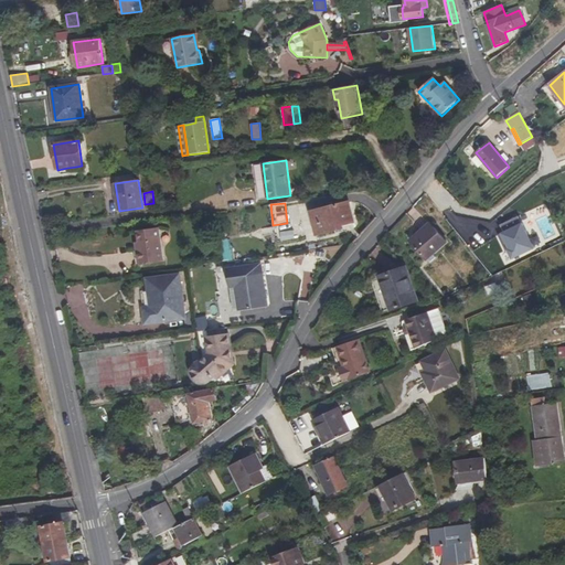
[(353,223),(349,203),(338,205),(311,212),(317,235),(344,228),(343,225),(353,223)]
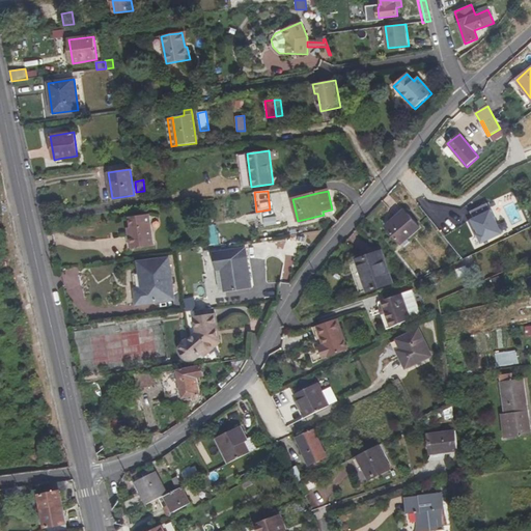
[(502,233),(491,210),(472,219),(483,242),(502,233)]
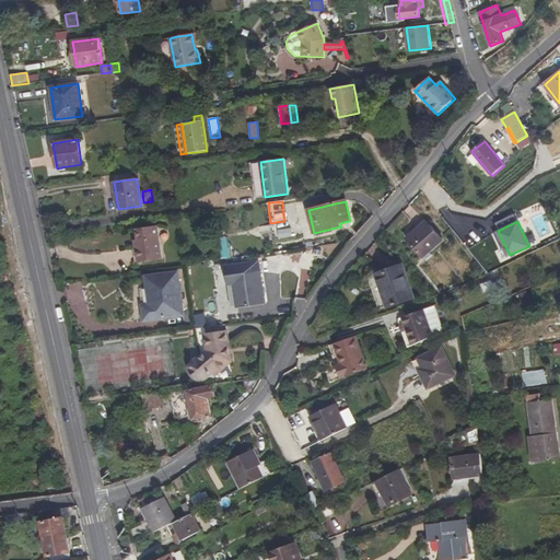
[(428,222),(407,240),(423,258),(429,254),(443,241),(428,222)]
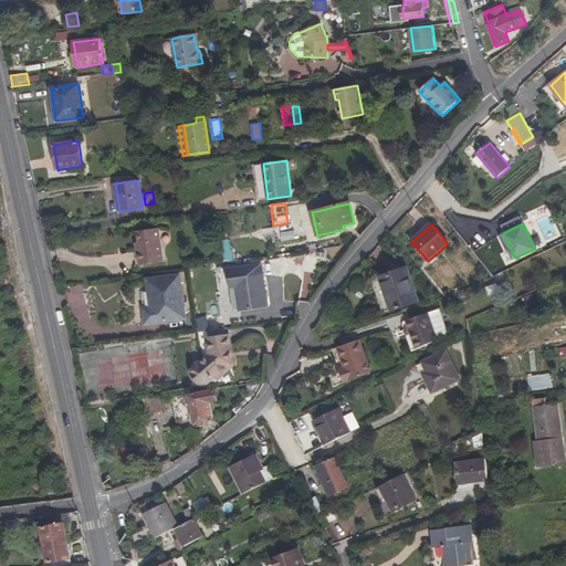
[(137,251),(139,264),(164,261),(159,228),(138,231),(139,242),(140,250),(137,251)]
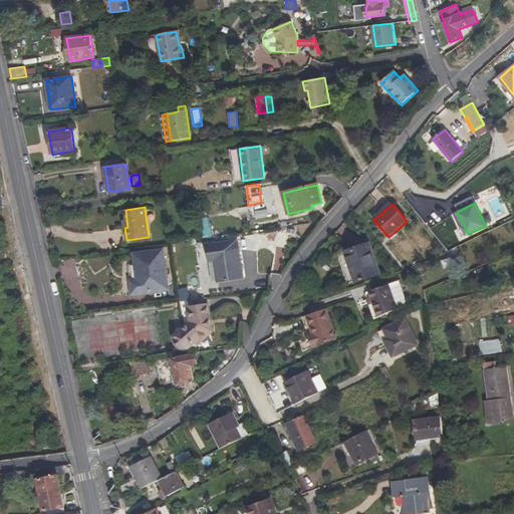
[(267,208),(251,210),(252,219),(268,217),(267,208)]
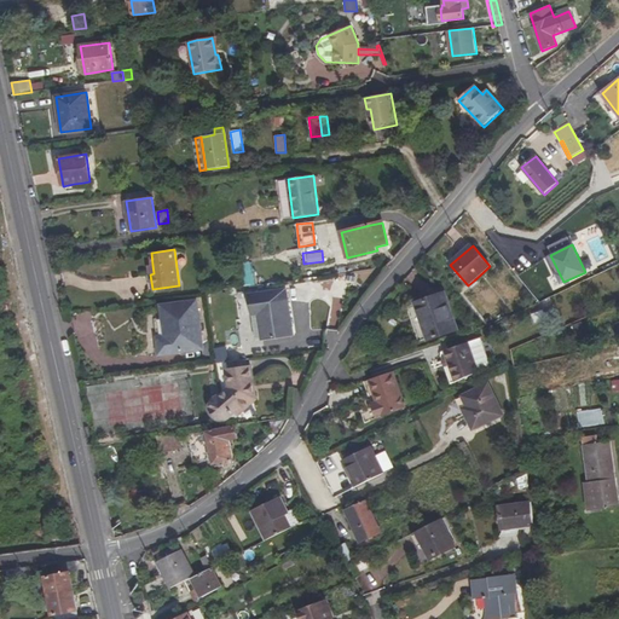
[(283,290),(249,295),(253,314),(259,313),(262,340),(293,335),(288,300),(284,300),(283,290)]
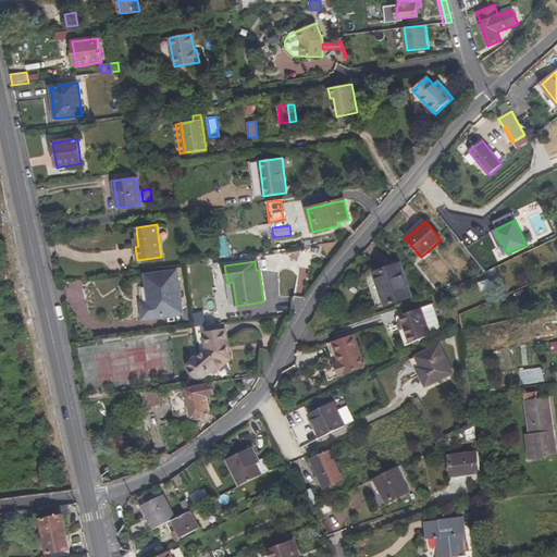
[(367,276),(378,308),(410,296),(399,264),(367,276)]
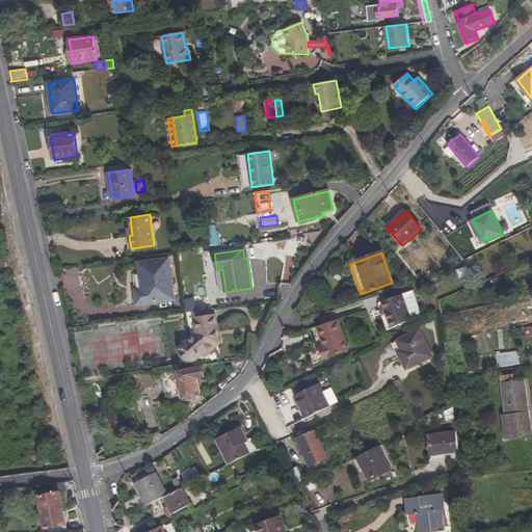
[(175,296),(169,259),(139,263),(142,290),(136,291),(137,304),(158,302),(158,298),(175,296)]
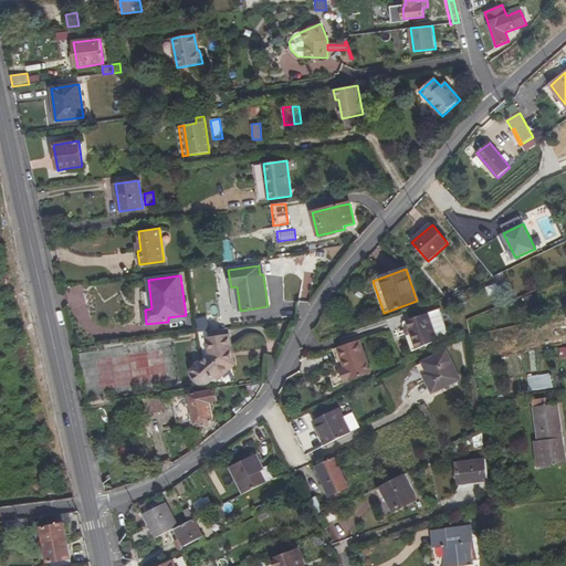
[(234,312),(240,311),(237,286),(231,287),(234,312)]
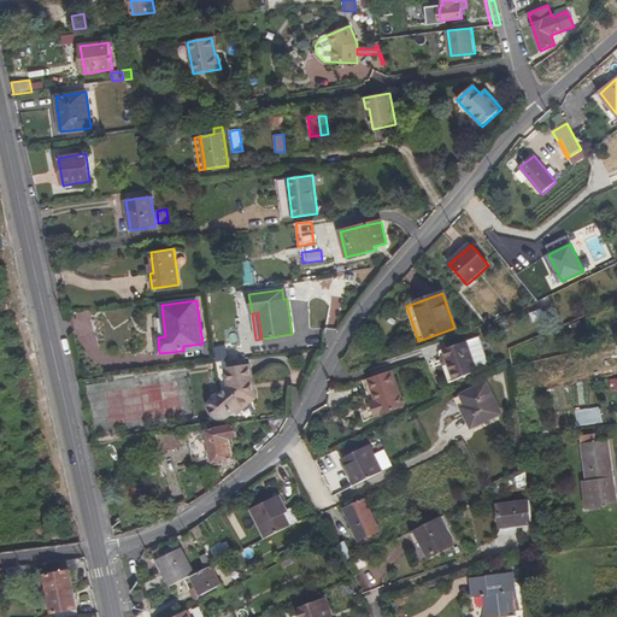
[(477,371),(466,341),(444,350),(447,358),(441,359),(450,383),(477,371)]
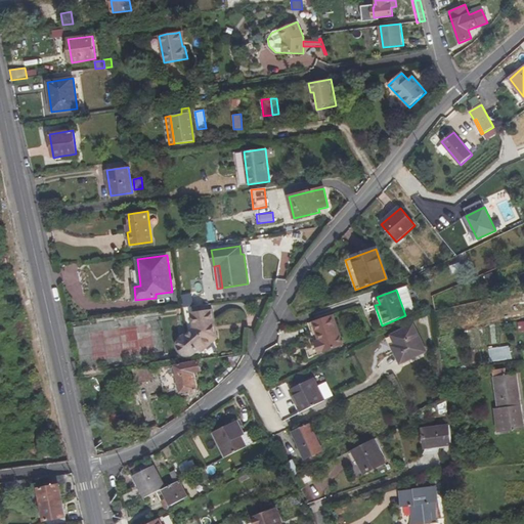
[(181,295),(183,306),(193,304),(191,294),(181,295)]
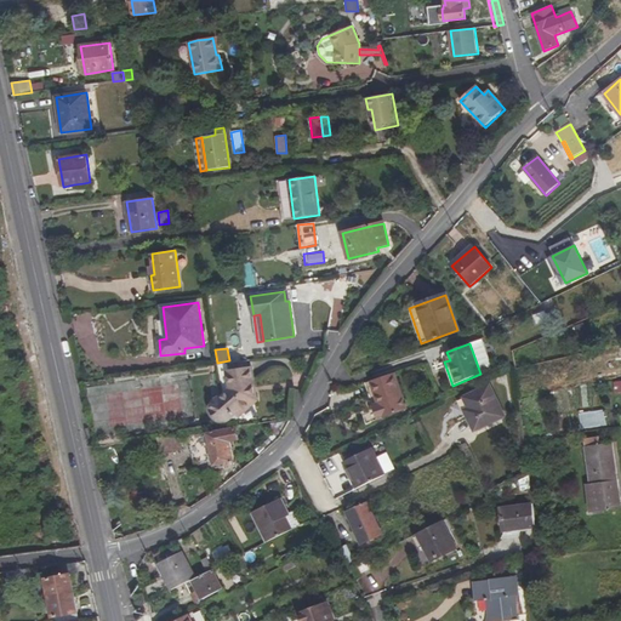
[(252,368),(251,360),(217,365),(217,371),(228,370),(252,368)]
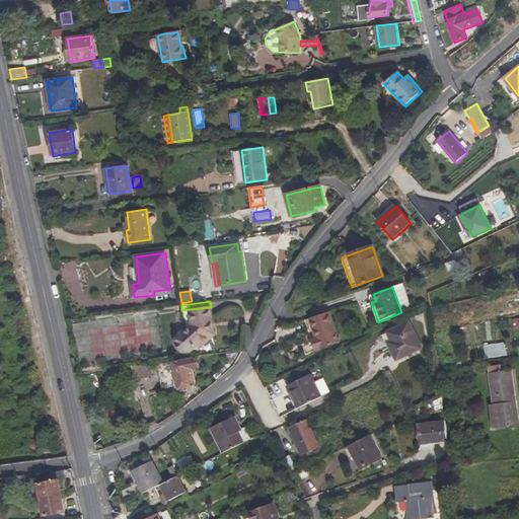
[(214,336),(211,307),(191,309),(194,326),(187,332),(182,334),(180,335),(179,336),(178,338),(177,339),(177,340),(177,342),(177,345),(178,347),(180,349),(181,350),(183,352),(184,352),(187,352),(188,352),(189,352),(191,351),(192,351),(193,350),(197,346),(199,349),(214,336)]
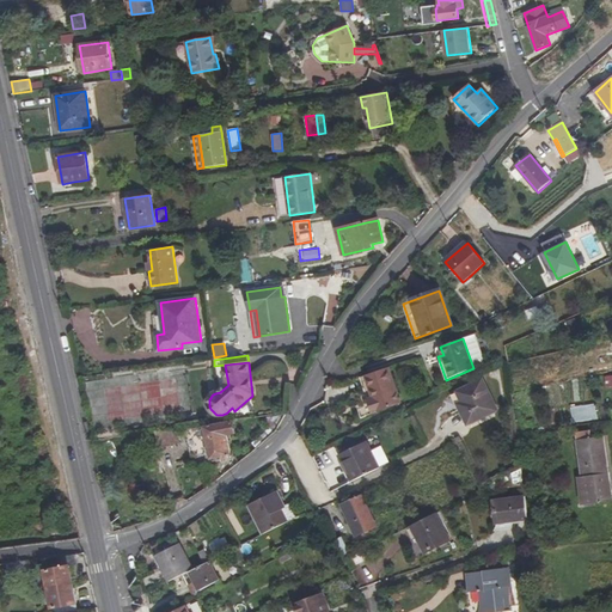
[(389,367),(366,375),(373,397),(369,399),(374,414),(401,404),(389,367)]
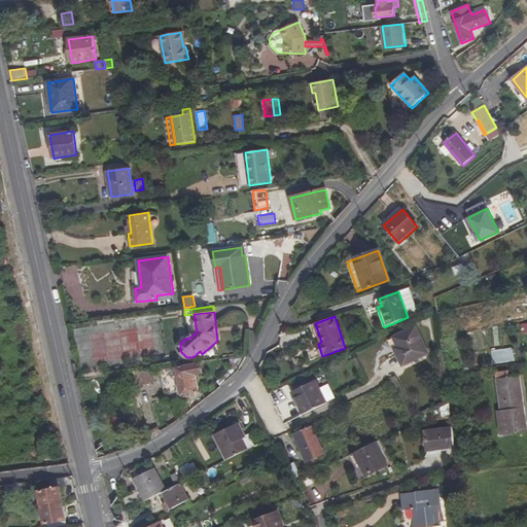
[(396,352),(402,365),(428,353),(416,326),(393,338),(398,347),(399,350),(396,352)]
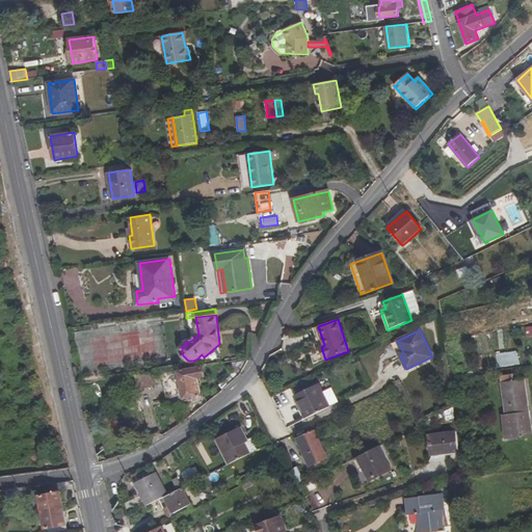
[(498,367),(520,365),(517,351),(497,353),(498,367)]
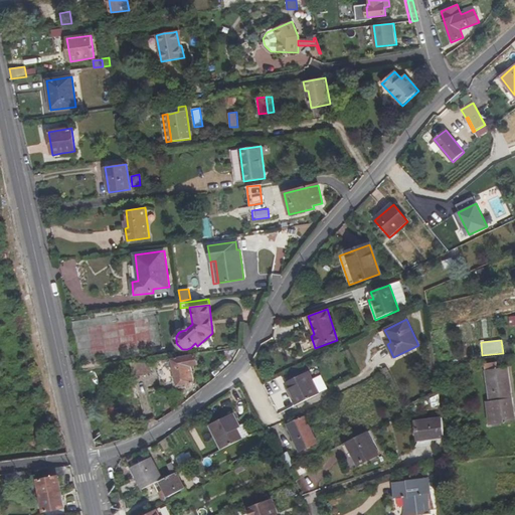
[(195,355),(172,359),(157,363),(161,383),(176,380),(178,385),(194,382),(191,366),(197,364),(195,355)]
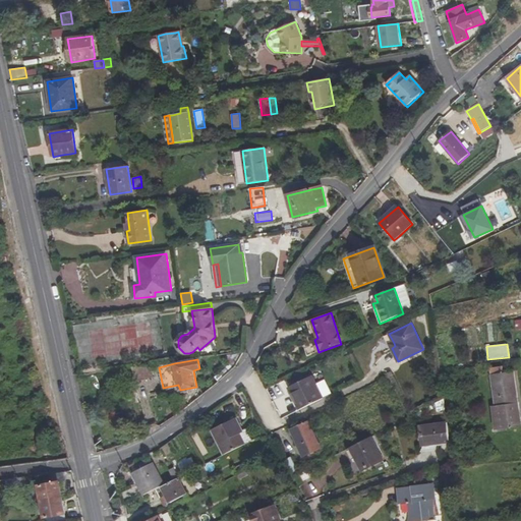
[(132,367),(136,383),(153,378),(150,364),(132,367)]
